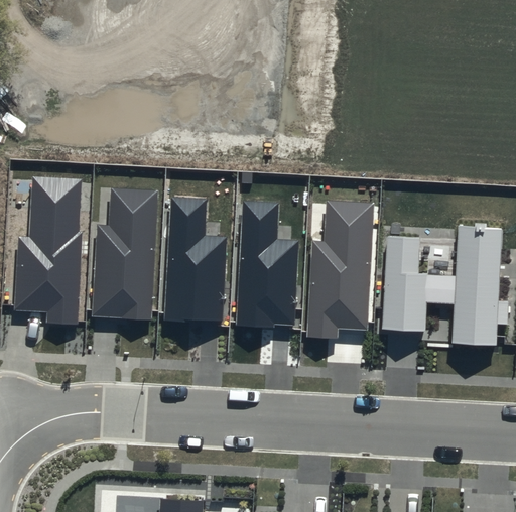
[(82,183),(32,180),(29,241),(19,241),(15,313),(48,315),(47,327),(78,329),(83,235),(80,235),(82,183)]
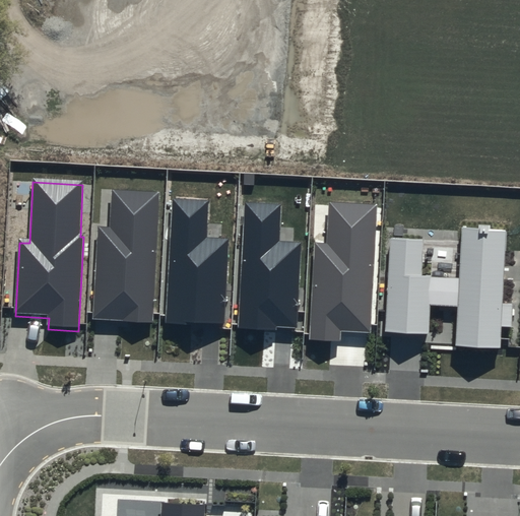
[(111,191),(109,229),(100,229),(94,319),(152,321),(157,232),(159,193),(111,191)]
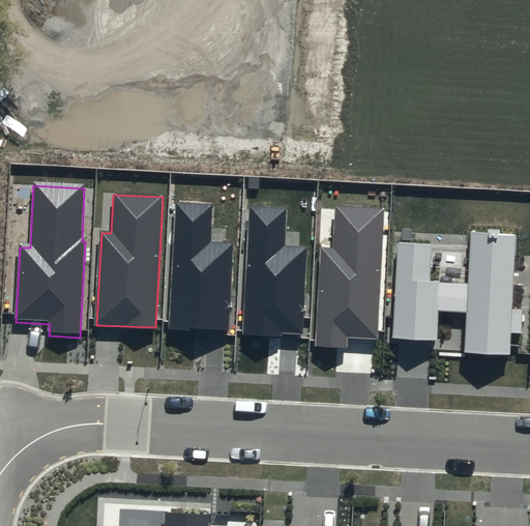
[(212,205),(178,204),(172,323),(226,325),(230,244),(210,243),(212,205)]
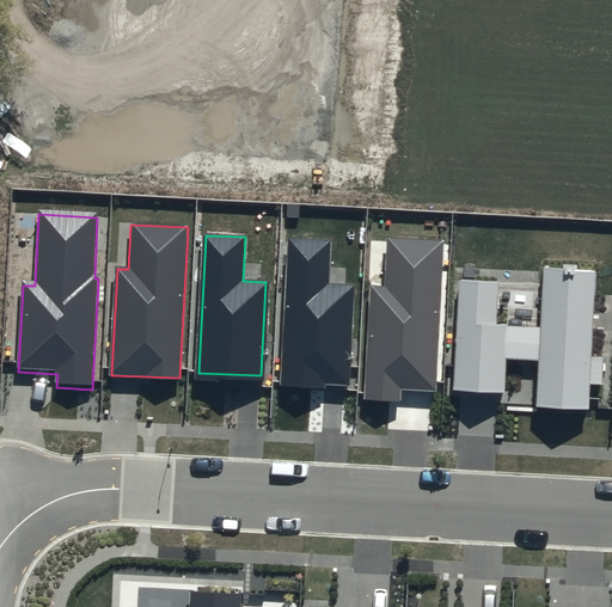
[(383,238),(380,283),(369,282),(363,388),(432,392),(438,286),(440,241),(383,238)]
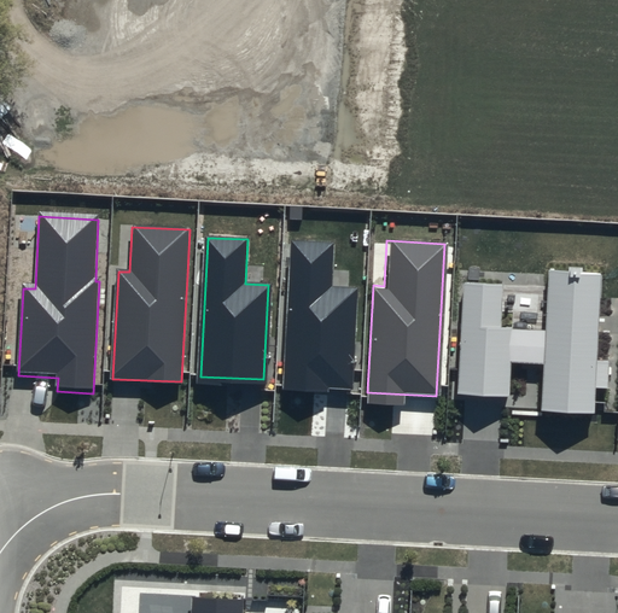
[(333,246),(295,245),(287,384),(350,386),(355,292),(331,291),(333,246)]
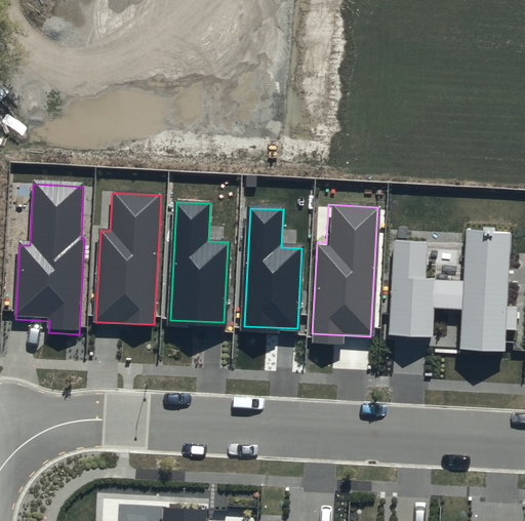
[(509,229),(467,228),(466,279),(425,277),(426,241),(393,240),(390,335),(436,337),(437,307),(465,308),(463,346),(505,347),(509,229)]
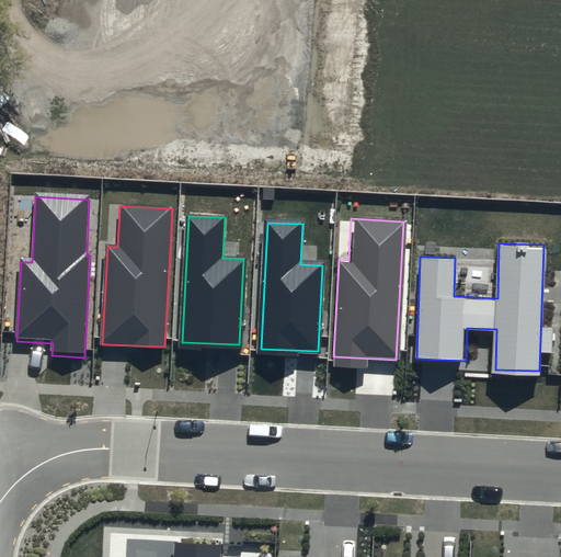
[(219,556),(220,549),(175,547),(174,556),(219,556)]
